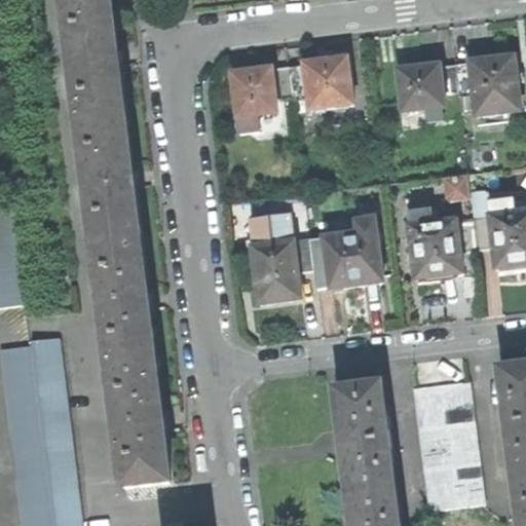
[(81,122),(124,117),(117,57),(109,0),(82,0),(66,2),(72,53),(75,72),(81,122)]
